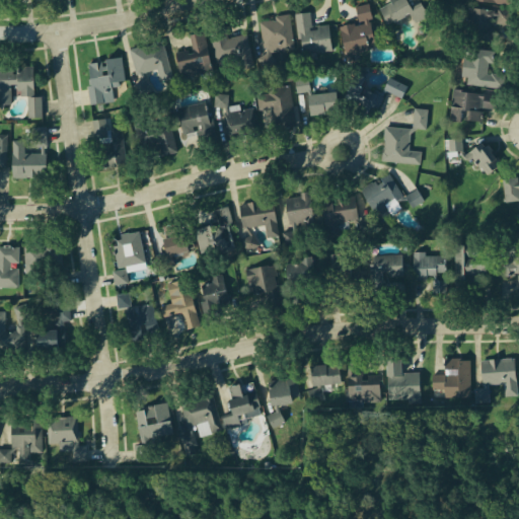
[(374,2),(376,0),(404,0),(409,4),(417,0),(422,0),(430,16),(415,24),(409,11),(385,23),(374,2)]
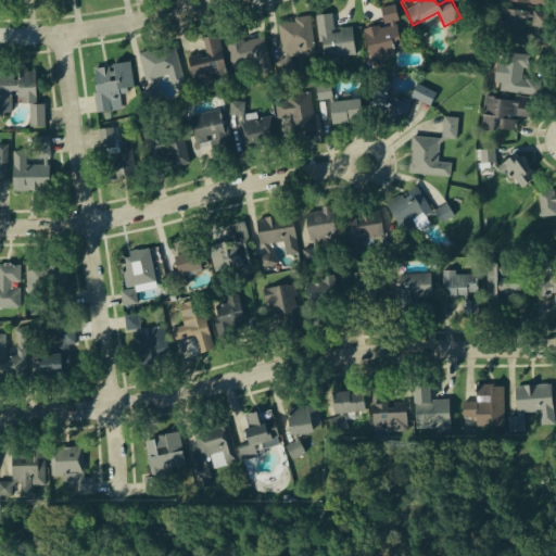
[(359,28),(387,23),(383,7),(393,4),(402,49),(365,57),(359,28)]
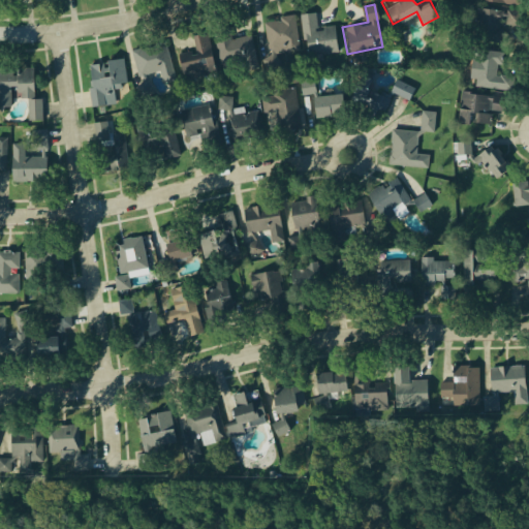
[(477,6),(519,12),(516,29),(505,28),(503,45),(472,40),(477,6)]
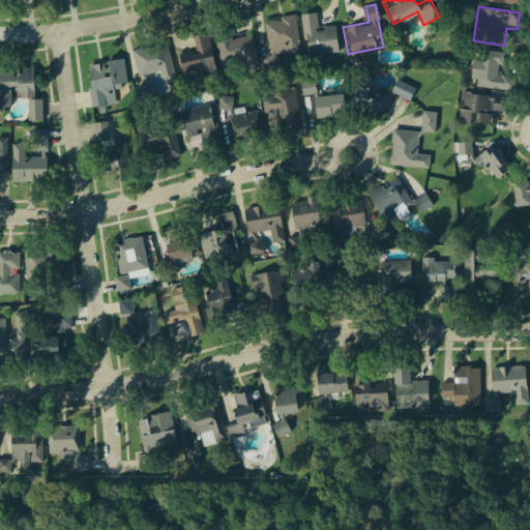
[(300,16),(313,13),(315,28),(333,25),(339,54),(307,59),(300,16)]
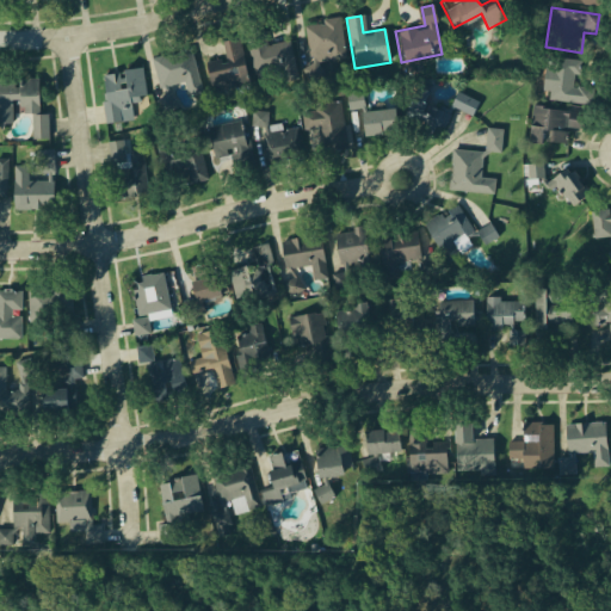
[(307,20),(339,17),(344,54),(312,59),(307,20)]
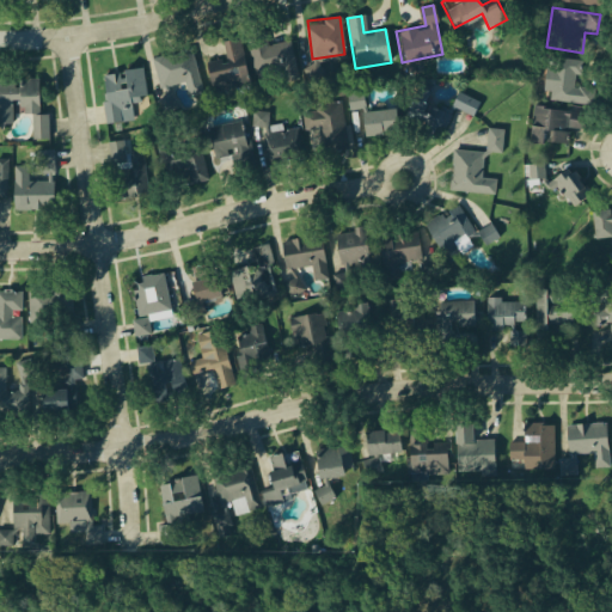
[(249,44),(244,36),(258,32),(262,50),(291,44),(297,75),(258,84),(249,44)]
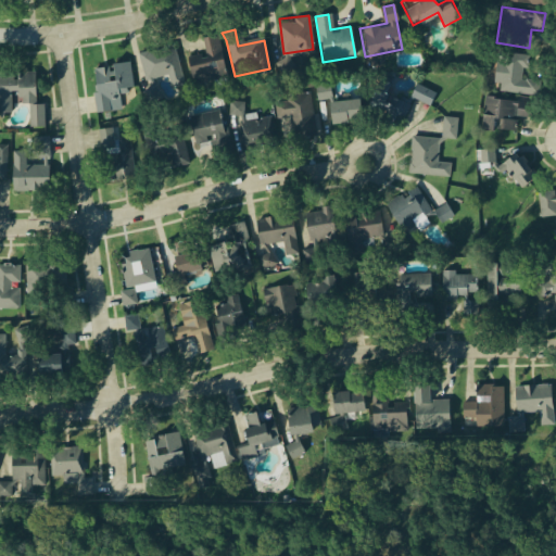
[(201,37),(214,34),(225,76),(194,84),(188,59),(205,54),(201,37)]
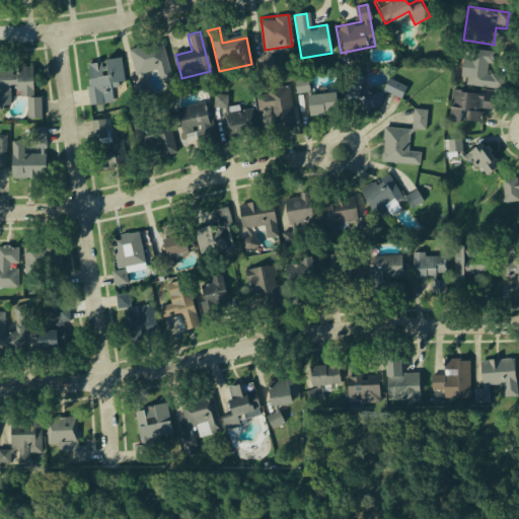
[(128,50),(160,42),(170,82),(138,90),(128,50)]
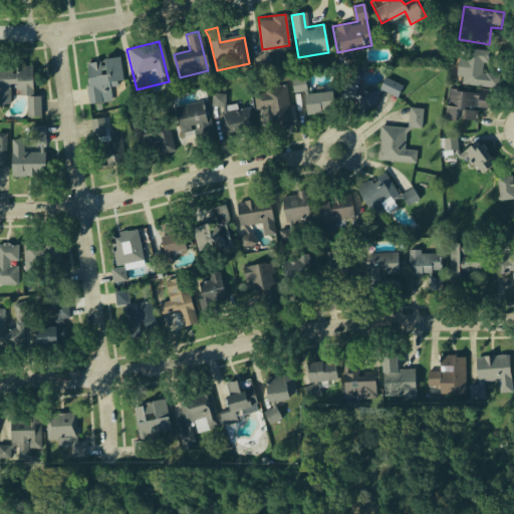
[(460,46),(490,49),(487,83),(456,80),(460,46)]
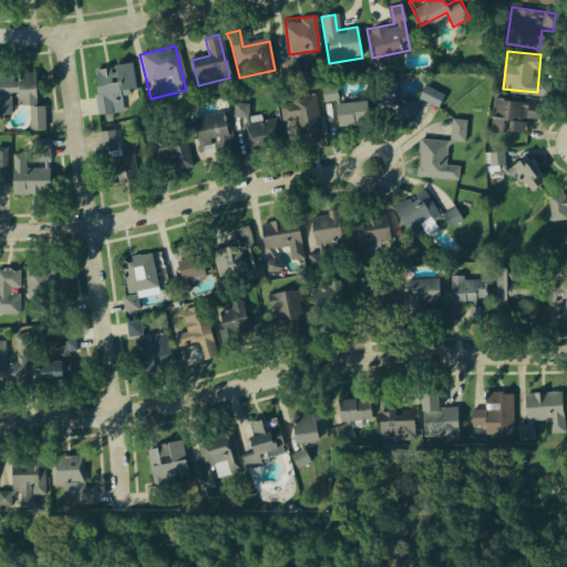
[(132,61),(134,86),(124,88),(125,93),(119,94),(120,110),(98,112),(93,69),(113,62),(132,61)]
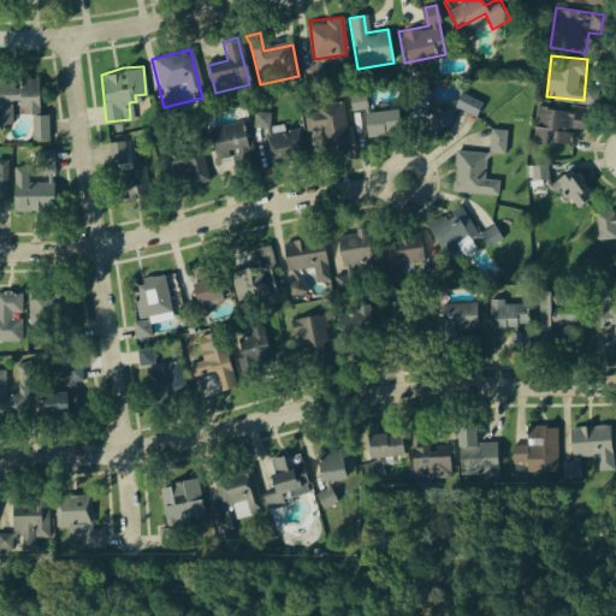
[(0,80),(35,78),(36,112),(33,112),(23,112),(23,100),(11,100),(12,124),(0,124),(0,80)]
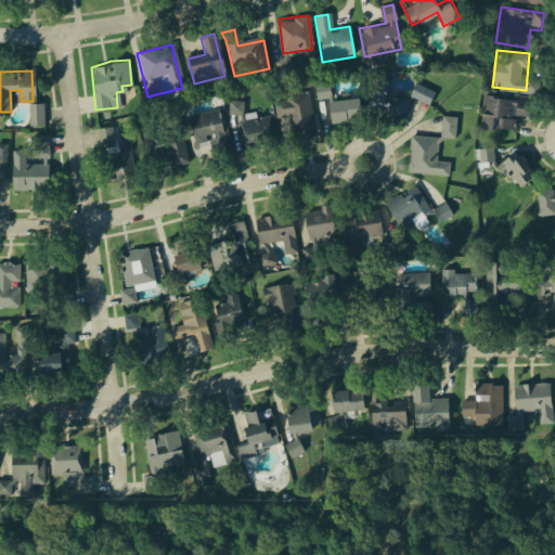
[(429,107),(436,90),(413,81),(404,95),(387,81),(378,78),(366,107),(404,124),(412,101),(429,107)]
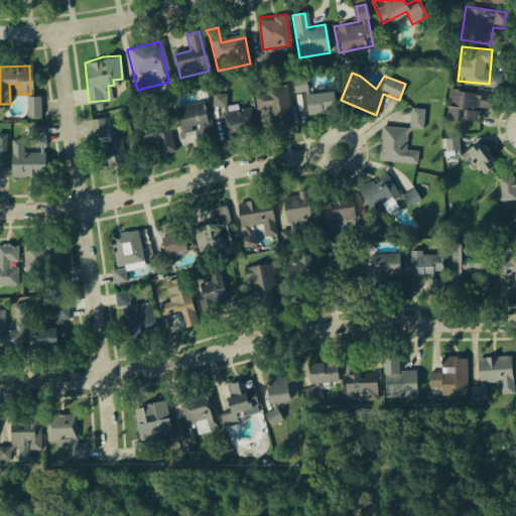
[(292,79),(305,77),(307,90),(293,91),(292,79)]
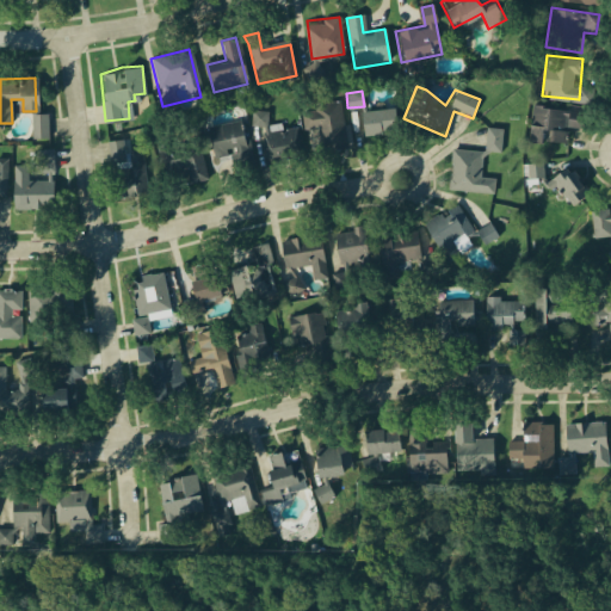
[(302,111),(340,104),(349,147),(310,154),(302,111)]
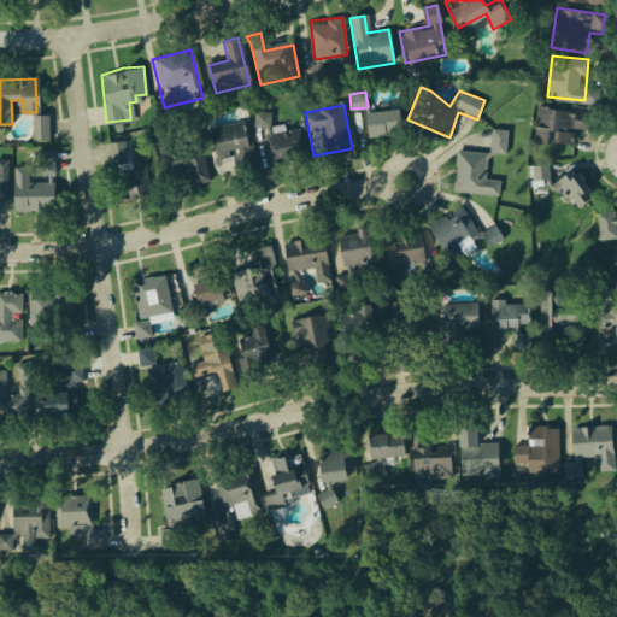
[(539,106),(594,111),(588,129),(573,128),(571,142),(535,139),(539,106)]
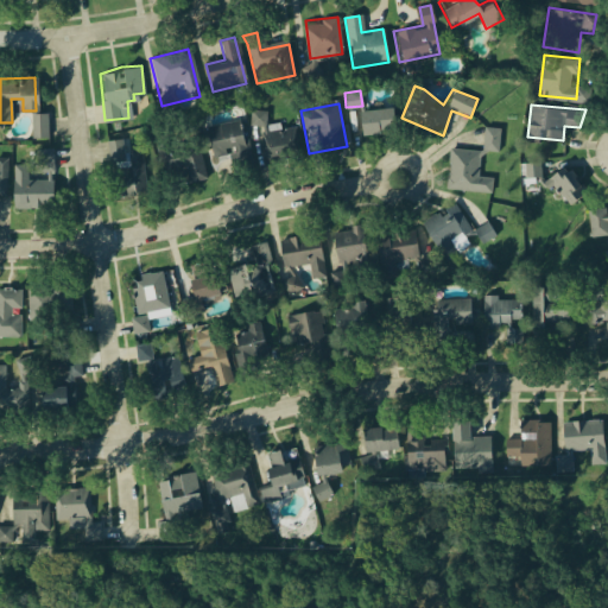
[(360,111),(392,106),(396,130),(363,134),(360,111)]
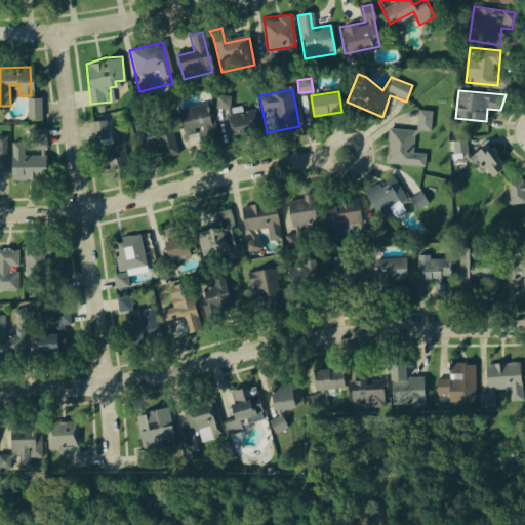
[(217,94),(230,94),(229,108),(216,107),(217,94)]
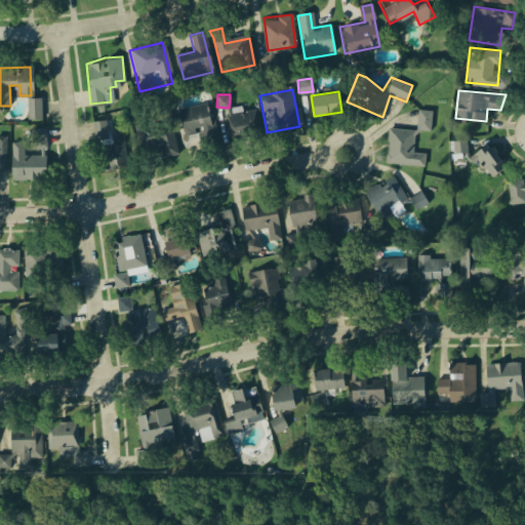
[(28,95),(41,95),(41,118),(28,118),(28,95)]
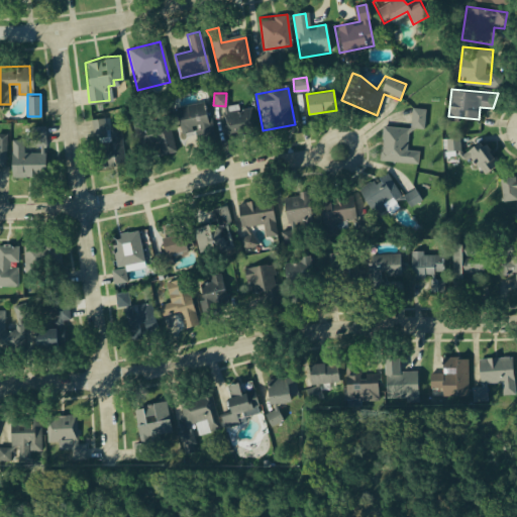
[(176,108),(205,100),(215,138),(200,142),(197,129),(183,132),(176,108)]
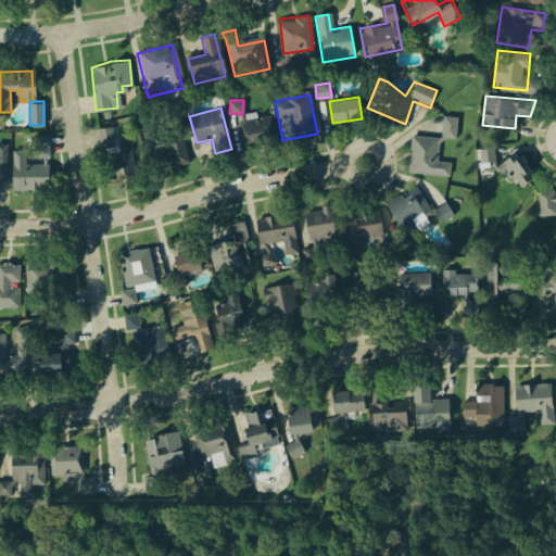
[(238,122),(270,114),(276,141),(243,148),(238,122)]
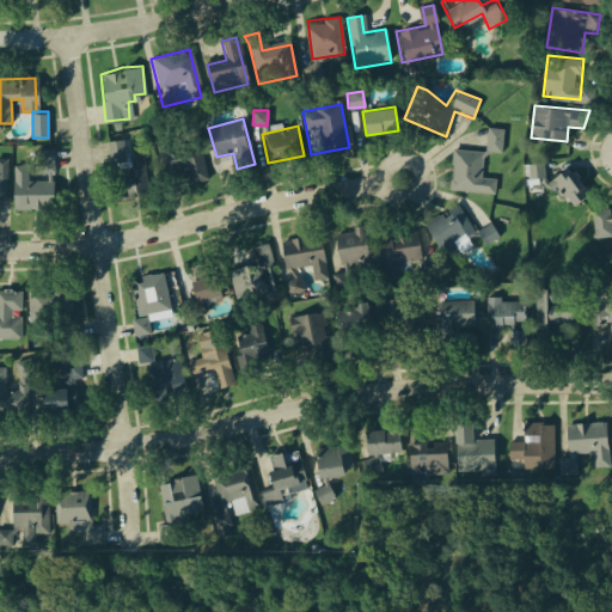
[(487,126),(505,127),(503,152),(484,151),(487,126)]
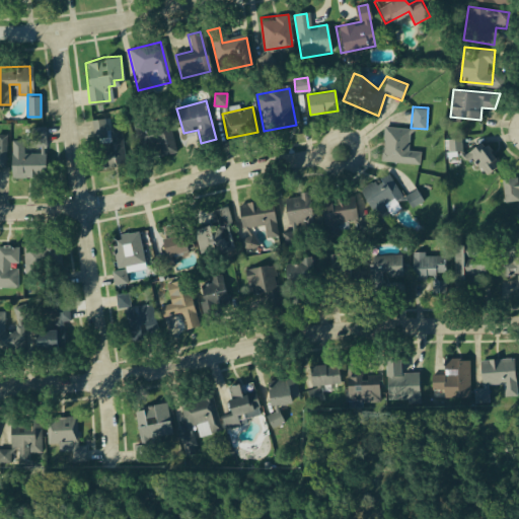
[(92,119),(104,117),(106,137),(93,138),(92,119)]
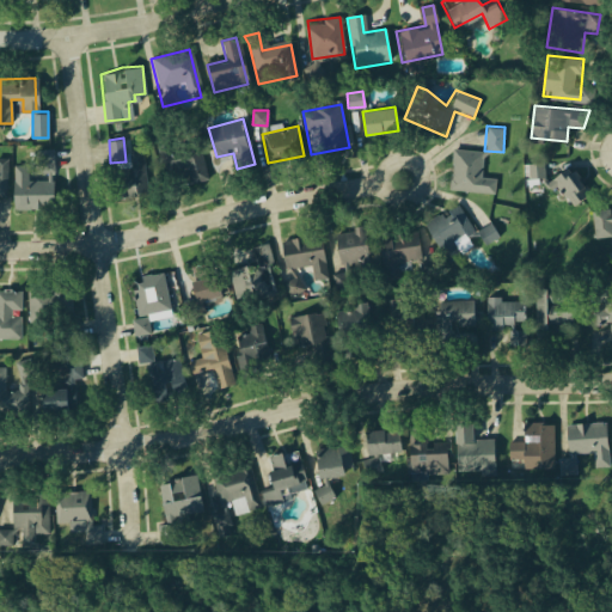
[(161,151),(195,142),(207,184),(172,193),(161,151)]
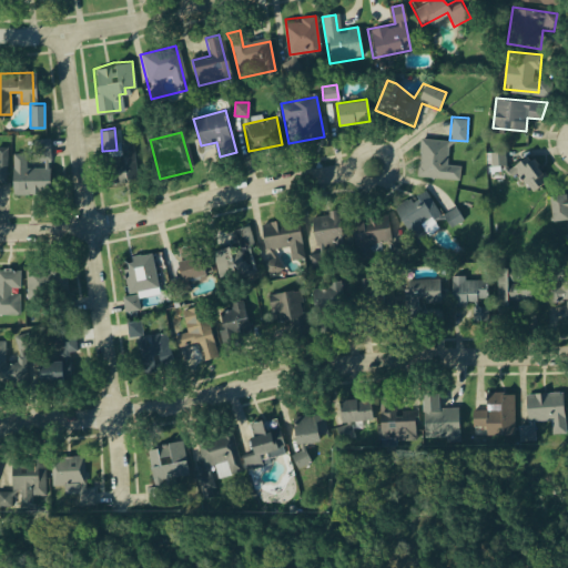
[(119,138),(134,137),(137,178),(127,179),(124,172),(111,173),(111,156),(120,156),(119,138)]
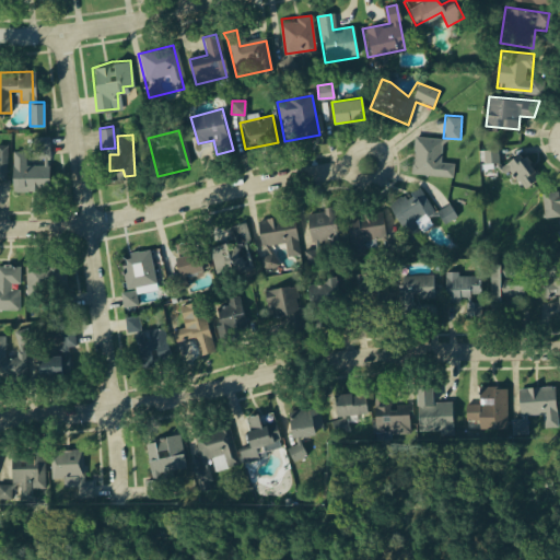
[(416,135),(443,138),(440,160),(455,162),(453,177),(410,171),(416,135)]
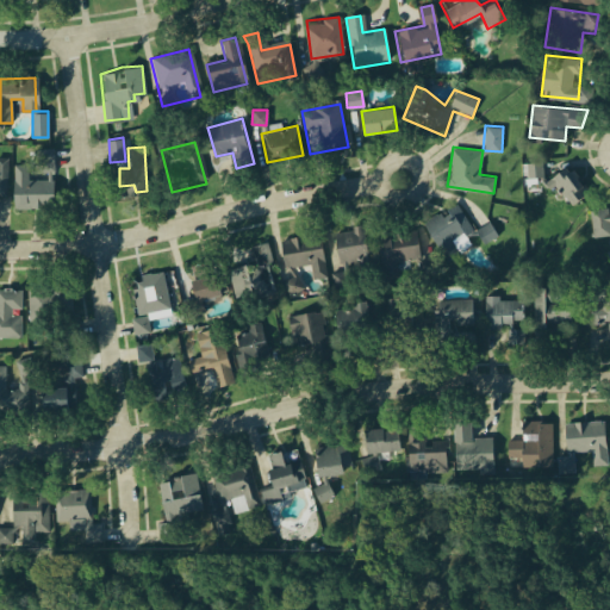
[(37,149),(54,148),(54,170),(37,172),(37,149)]
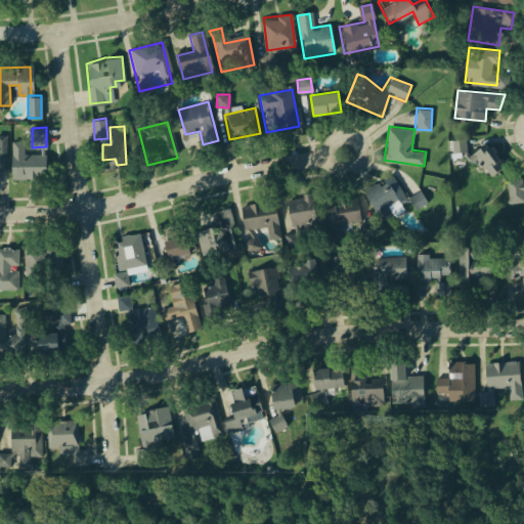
[(0,169),(7,169),(8,135),(0,134),(0,169)]
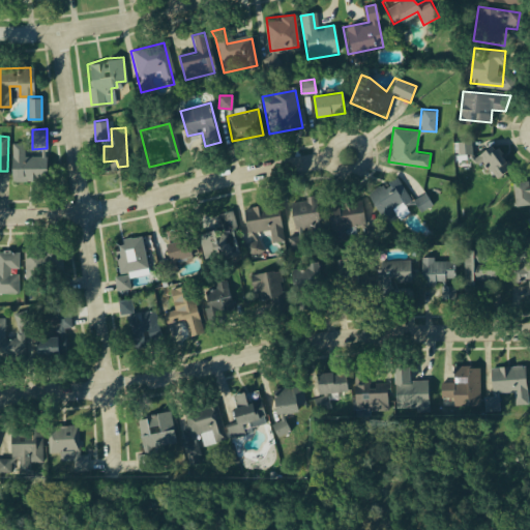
[(459,142),(470,141),(474,151),(491,145),(503,160),(501,166),(505,172),(496,178),(490,169),(482,173),(470,154),(461,155),(459,142)]
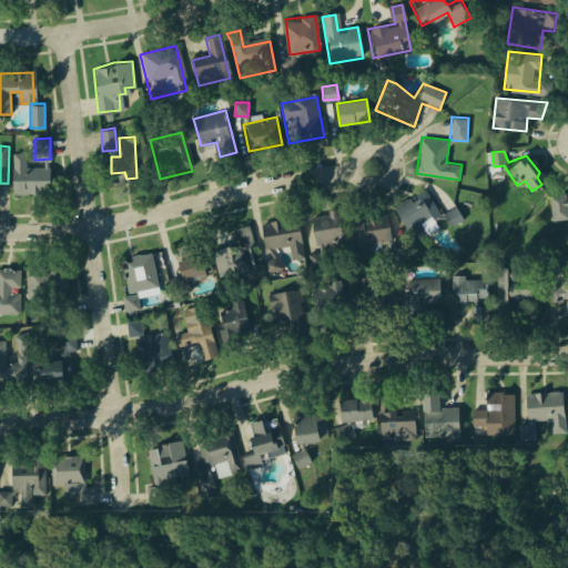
[(12,152),(26,152),(26,169),(47,168),(47,190),(13,191),(12,152)]
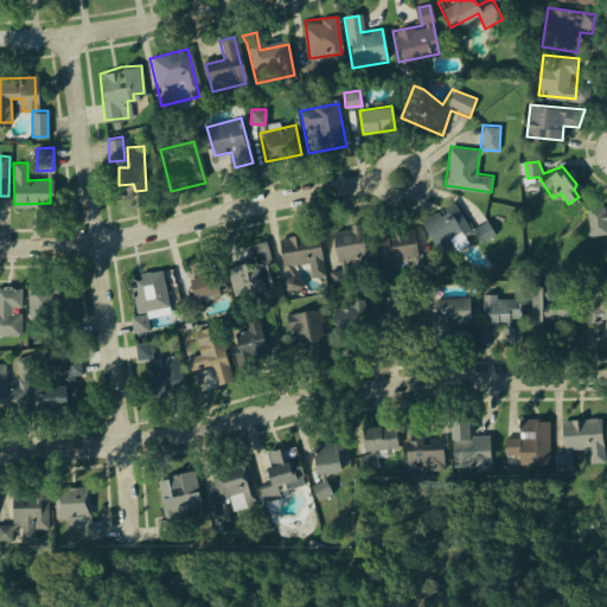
[(419,218),(453,199),(470,228),(486,218),(496,234),(479,242),(474,234),(452,240),(459,251),(442,261),(419,218)]
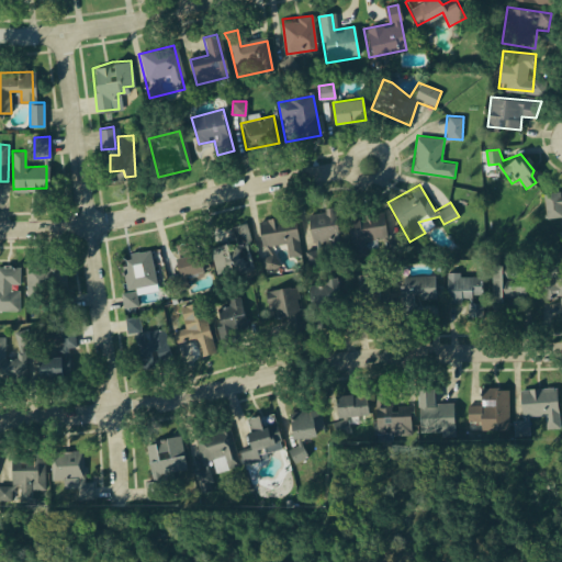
[(561,238),(559,218),(548,216),(544,192),(561,189),(561,238)]
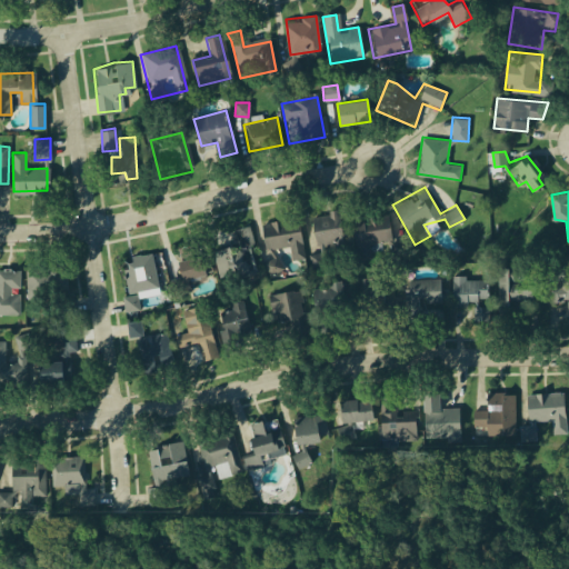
[(310,215),(343,209),(348,240),(327,243),(329,265),(311,268),(310,255),(316,250),(310,215)]
